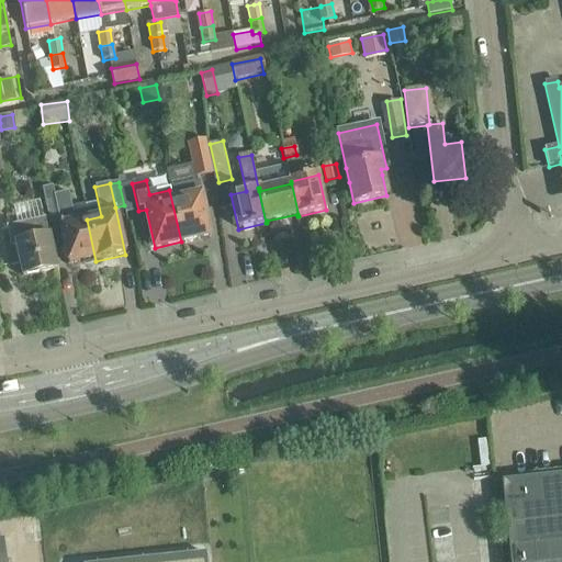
[(169,190),(181,242),(210,236),(198,183),(169,190)]
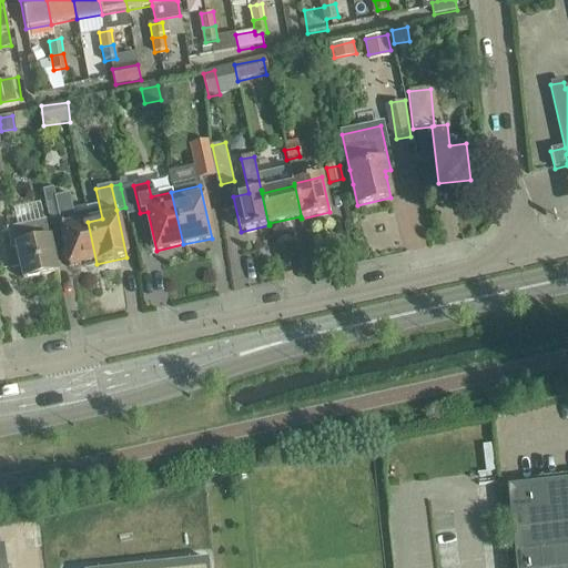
[(53,192),(43,193),(51,229),(61,226),(54,198),(53,192)]
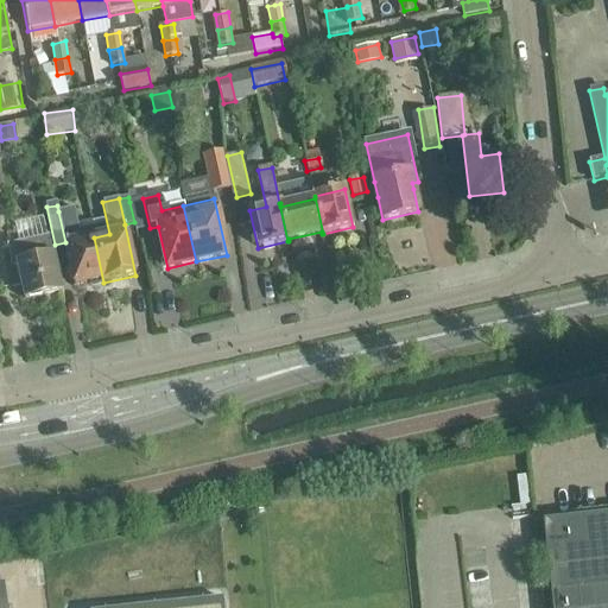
[(103,283),(94,238),(80,241),(73,208),(58,211),(65,242),(75,286),(101,280),(102,283),(103,283)]
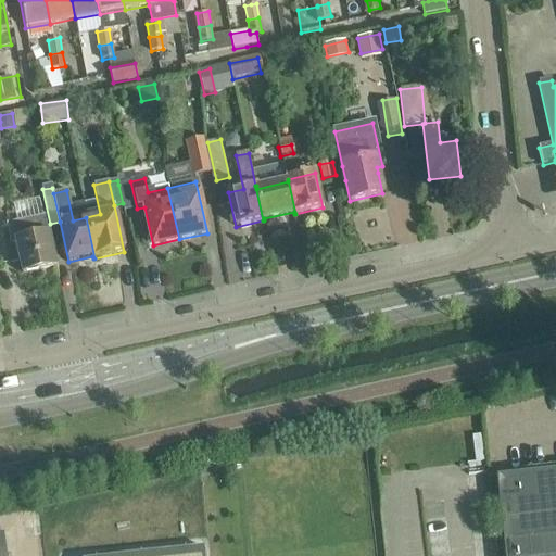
[(57,267),(52,245),(45,216),(7,225),(11,245),(16,244),(23,274),(57,267)]
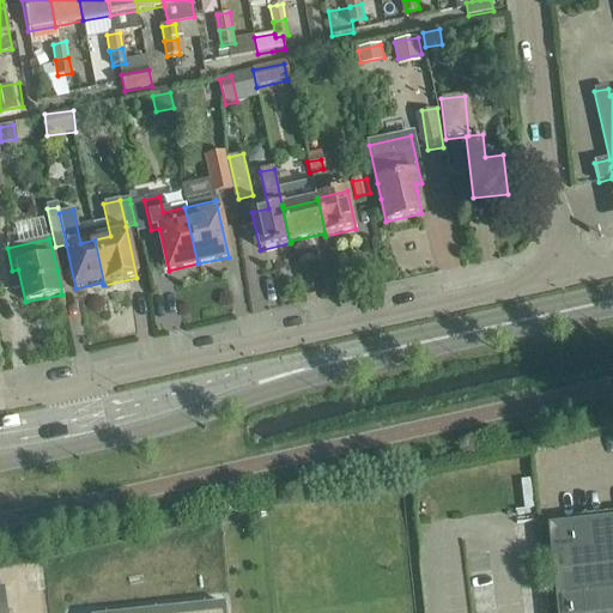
[(575,523),(547,527),(557,612),(612,612),(612,514),(575,519),(575,523)]
